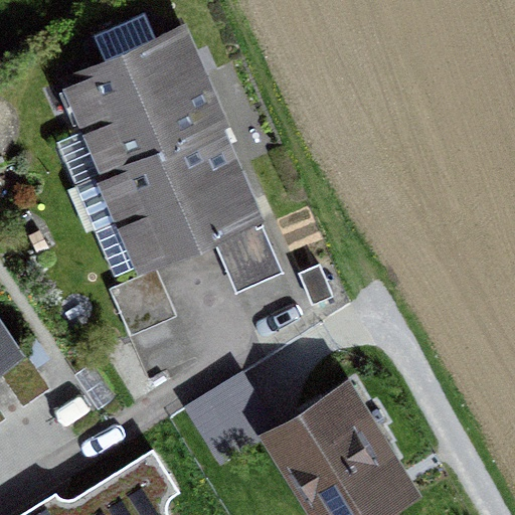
[(70,75),(91,123),(197,76),(177,30),(70,75)]
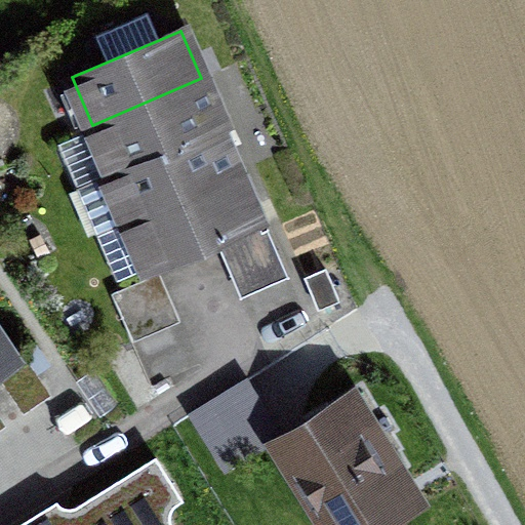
[(221,125),(201,78),(92,125),(94,127),(57,144),(76,186),(113,169),(113,171),(216,127),(221,125)]
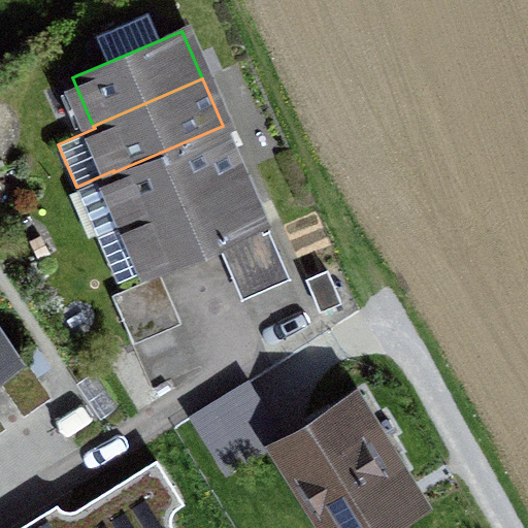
[(97,234),(129,221),(237,174),(218,128),(113,172),(77,188),(97,234)]
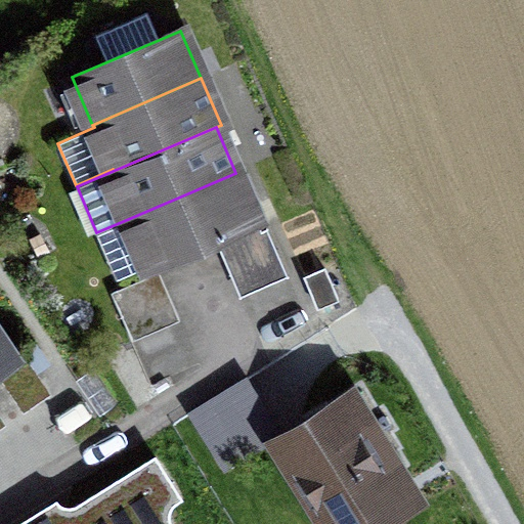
[(257,220),(235,173),(128,219),(148,267),(257,220)]
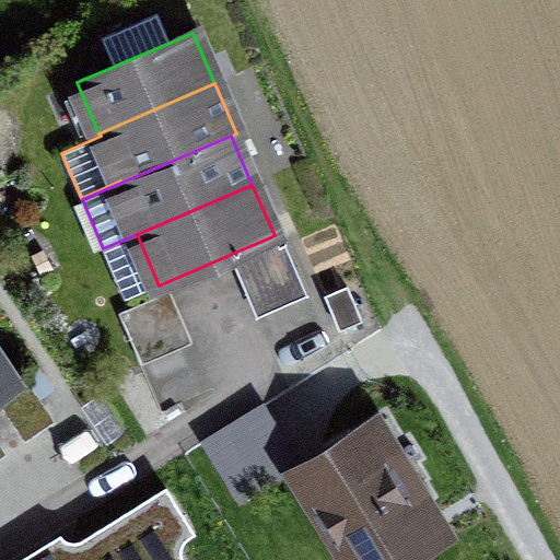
[(284,244),(245,261),(266,312),(306,294),(284,244)]
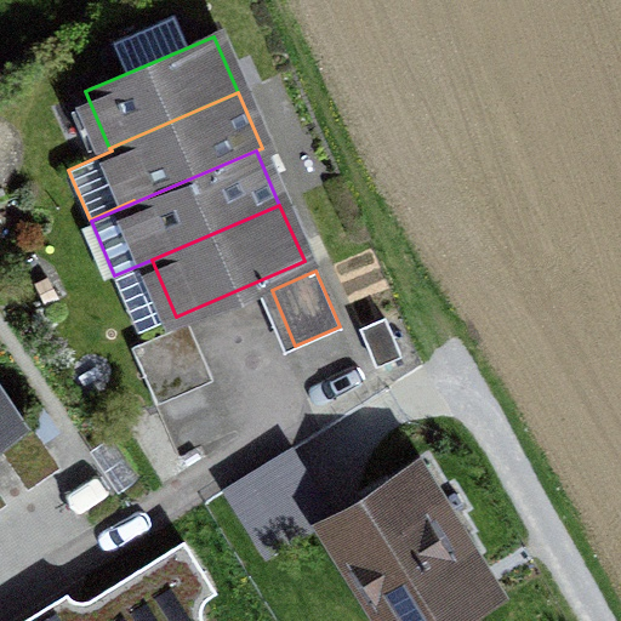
[(183,325),(132,347),(157,403),(206,381),(183,325)]
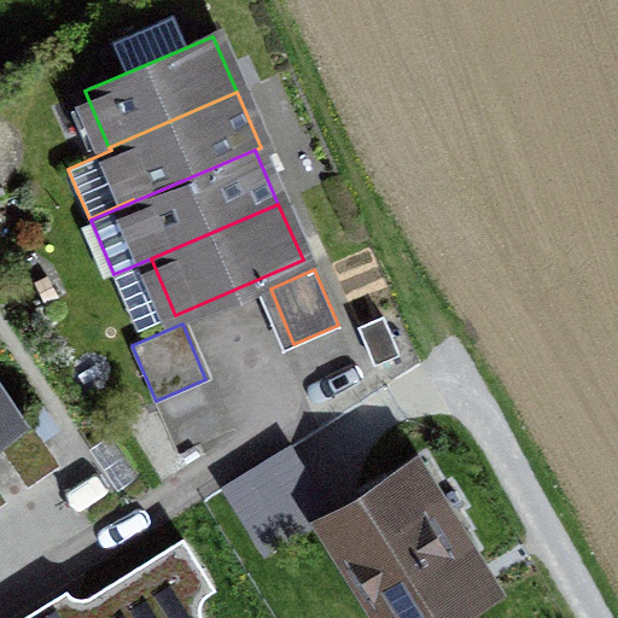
[(0,403),(0,441),(22,472),(50,454),(22,413),(11,420),(0,403)]
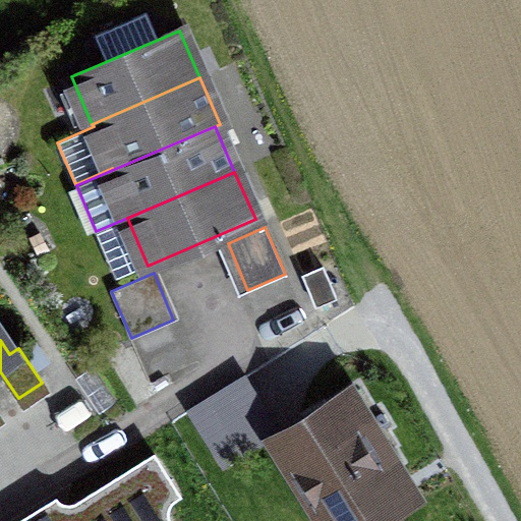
[(244,377),(188,411),(222,465),(278,431),(244,377)]
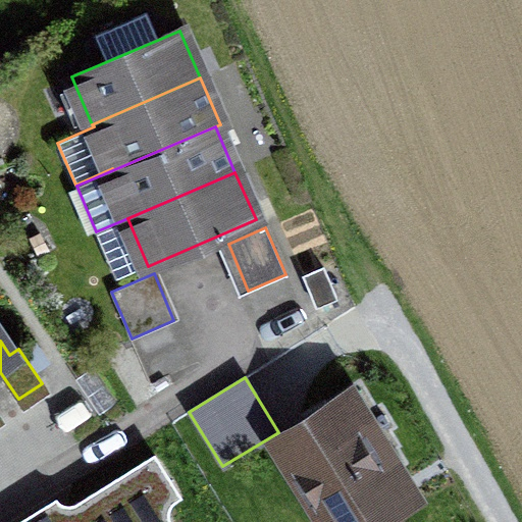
[(354,389),(274,438),(326,521),(359,521),(400,497),(373,453),(387,444),(354,389)]
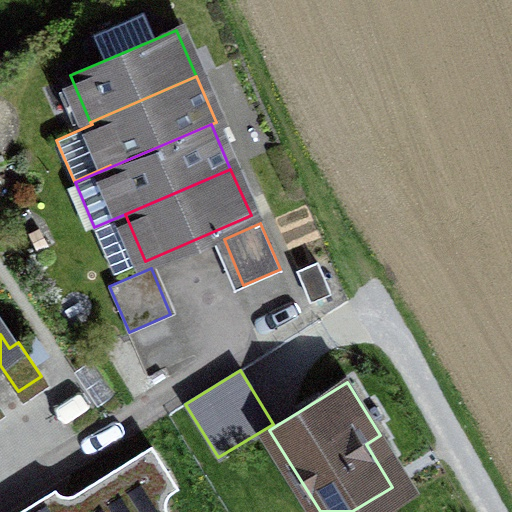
[(167,511),(159,498),(176,487),(151,446),(62,501),(68,511),(65,511),(167,511)]
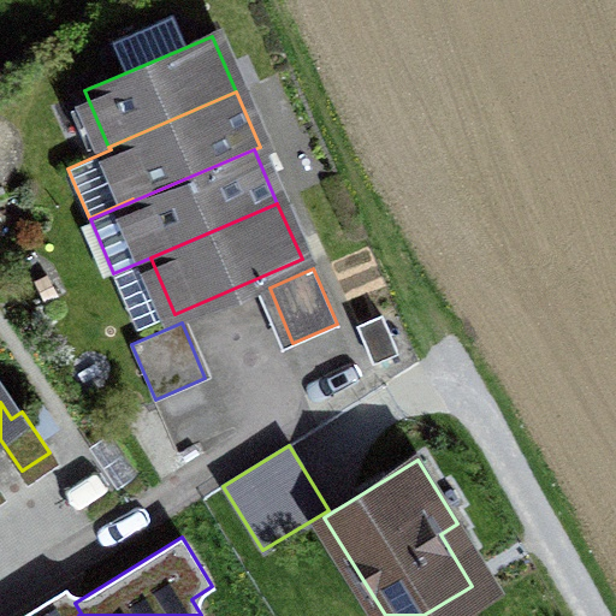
All buildings are outlined.
